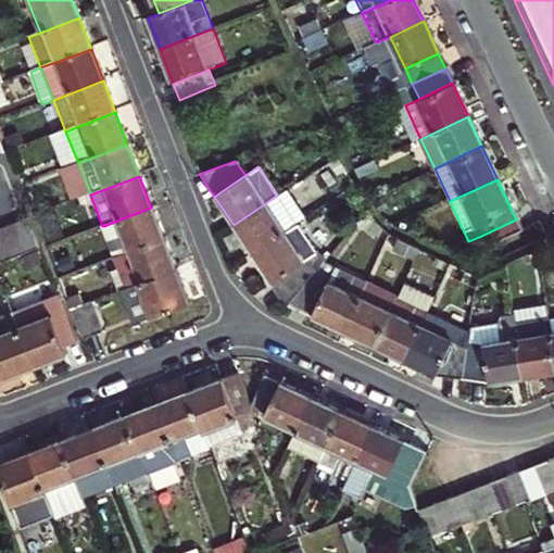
[(234,225),(253,252),(297,223),(277,196),(234,225)]
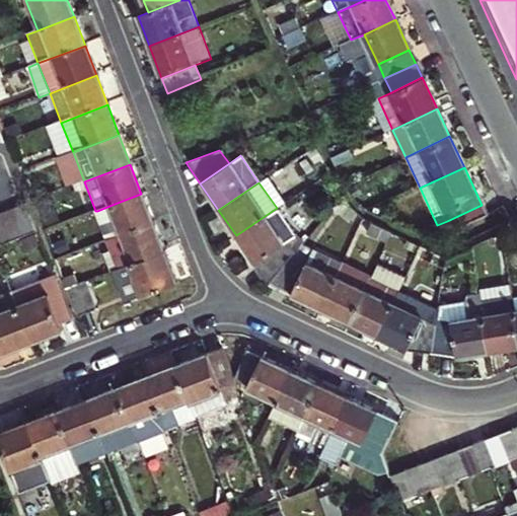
[(141,194),(109,206),(121,234),(152,223),(141,194)]
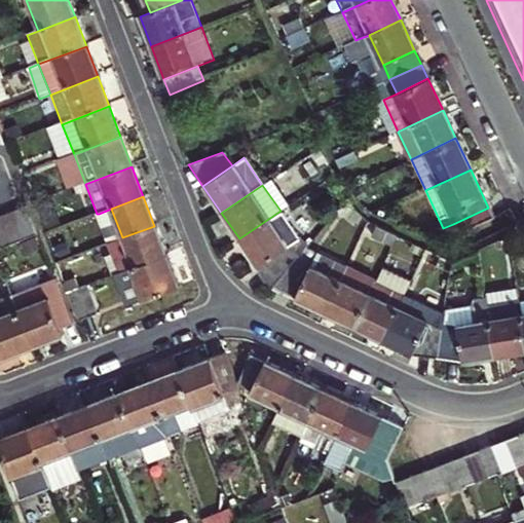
[(26,206),(11,212),(23,239),(36,234),(26,206)]
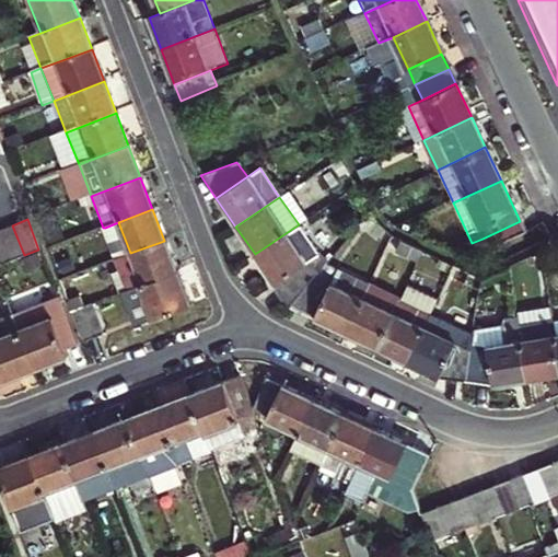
[(483,239),(488,251),(525,233),(520,221),(483,239)]
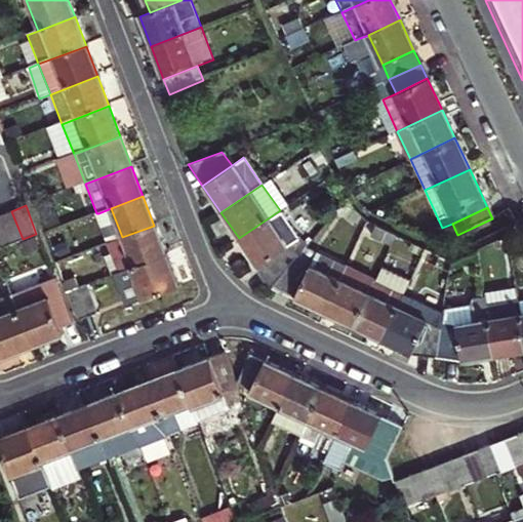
[(122,237),(111,208),(98,213),(109,242),(122,237)]
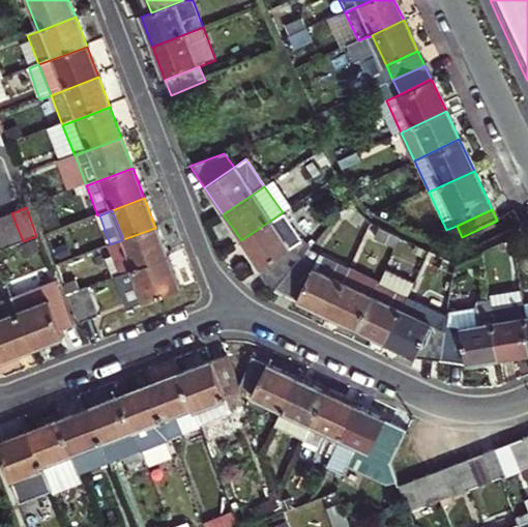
[(241,240),(260,268),(301,240),(283,212),(241,240)]
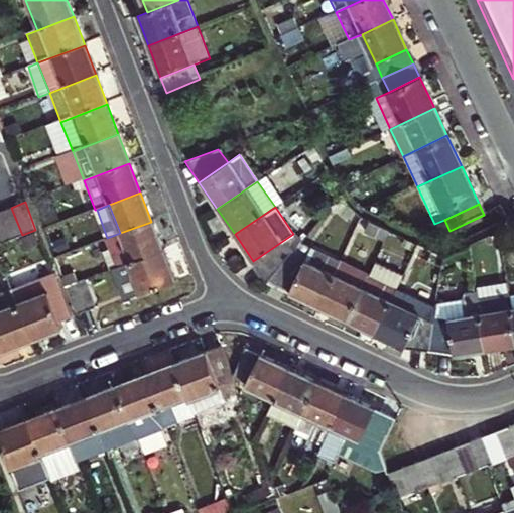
[(22,235),(11,208),(0,211),(0,217),(9,240),(22,235)]
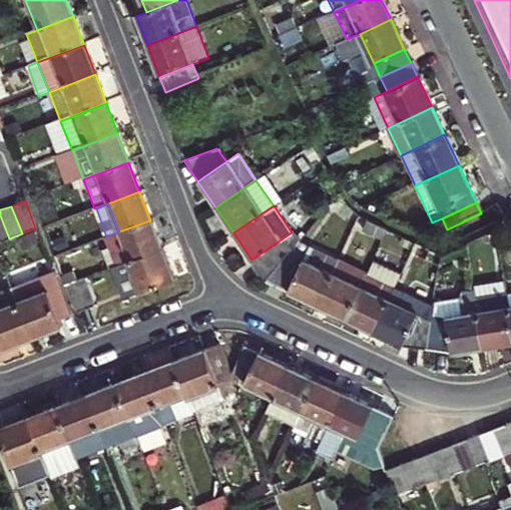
[(0,241),(9,238),(0,215),(0,241)]
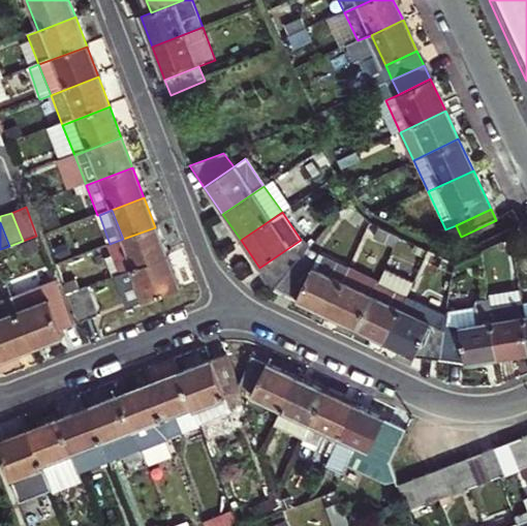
[(155,227),(123,239),(110,244),(121,274),(166,256),(155,227)]
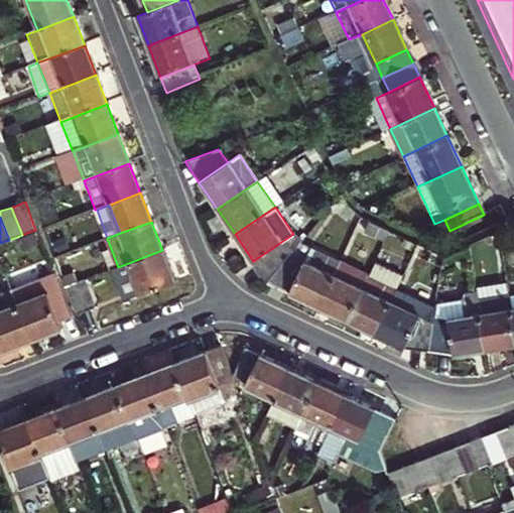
[(293,234),(253,261),(268,283),(299,244),(300,243),(293,234)]
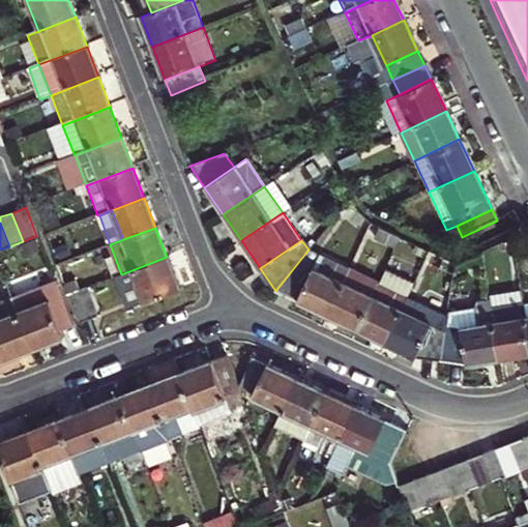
[(275,291),(295,301),(315,254),(308,251),(275,291)]
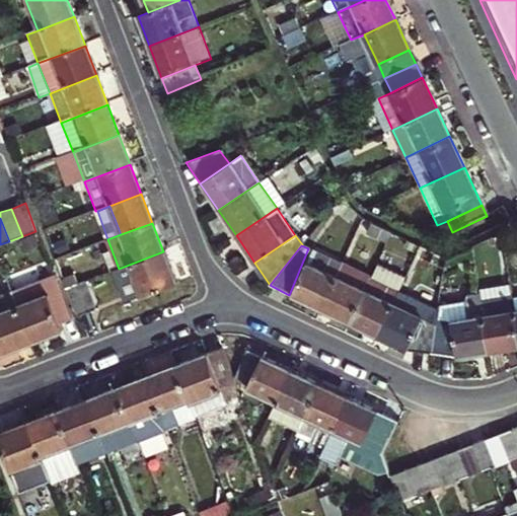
[(308,248),(289,295),(319,309),(342,264),(308,248)]
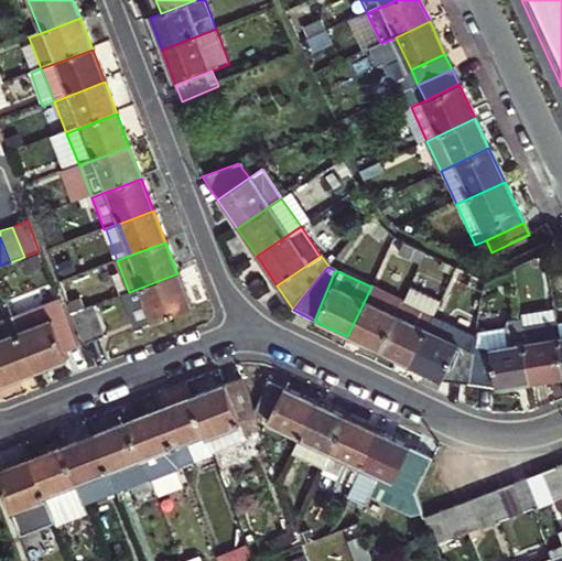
[(191,308),(177,273),(129,292),(127,293),(132,305),(143,301),(152,323),(191,308)]
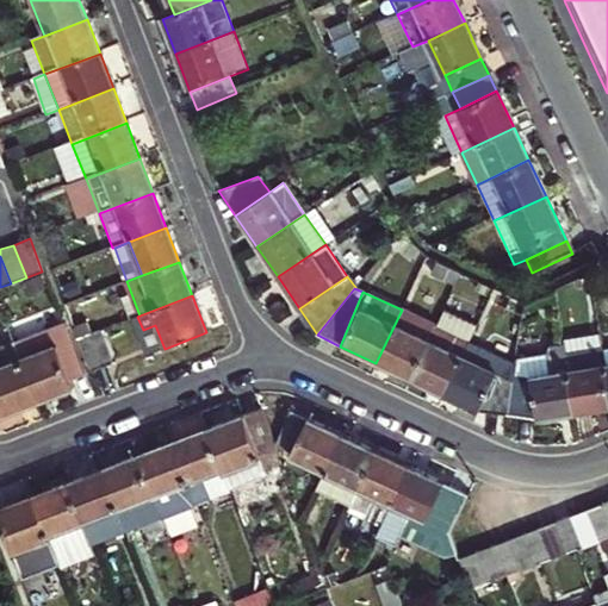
[(442,395),(470,339),(477,324),(442,307),(434,325),(409,379),(442,395)]
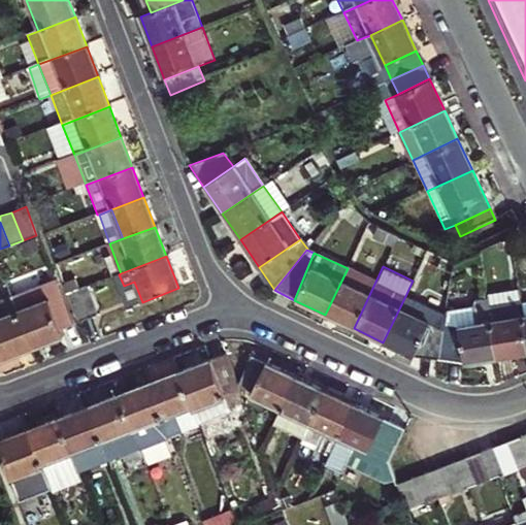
[(354,328),(375,282),(348,268),(325,315),(354,328)]
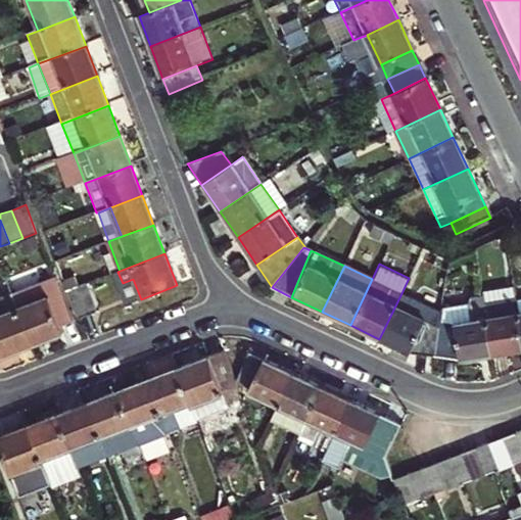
[(53,279),(9,295),(29,346),(60,334),(57,327),(69,322),(59,293),(53,279)]
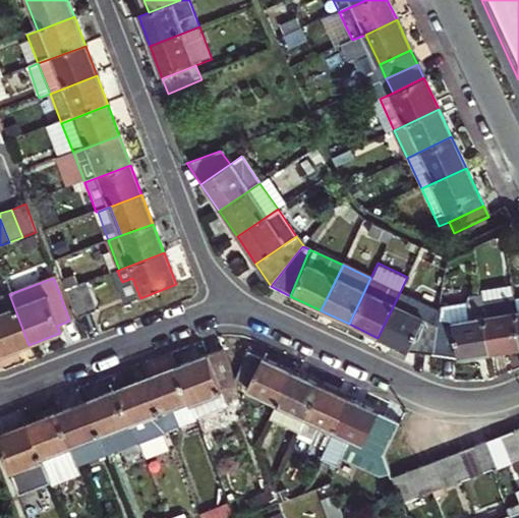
[(93,312),(82,283),(64,290),(75,319),(93,312)]
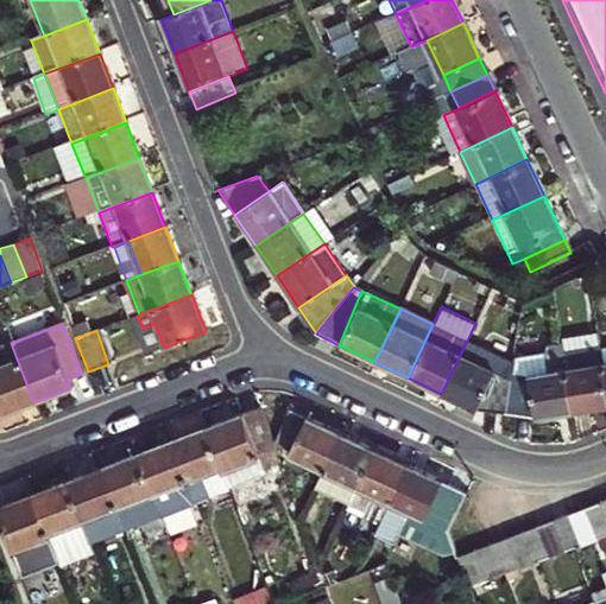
[(510,375),(494,372),(480,366),(488,348),(468,338),(441,394),(477,411),(503,415),(510,375)]
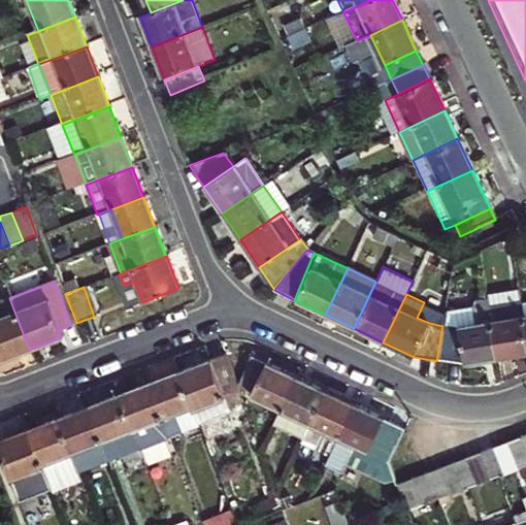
[(9,298),(0,301),(0,361),(29,350),(9,298)]
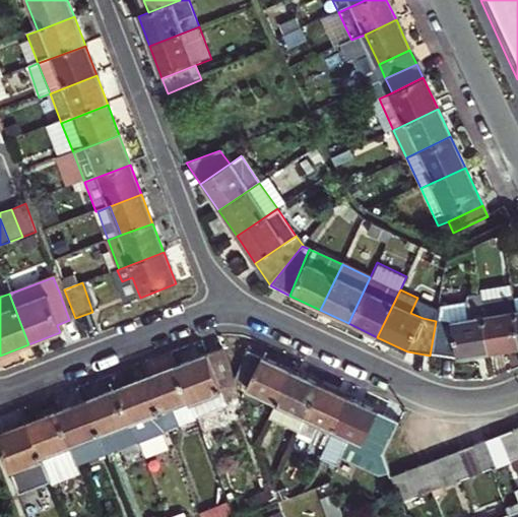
[(423,318),(430,304),(417,298),(410,313),(423,318)]
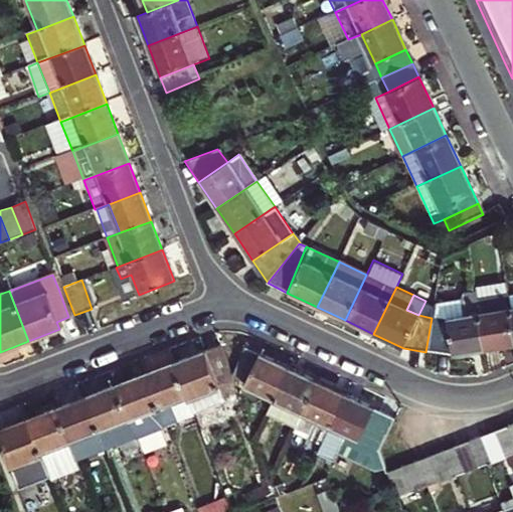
[(477,317),(483,352),(512,347),(507,312),(477,317)]
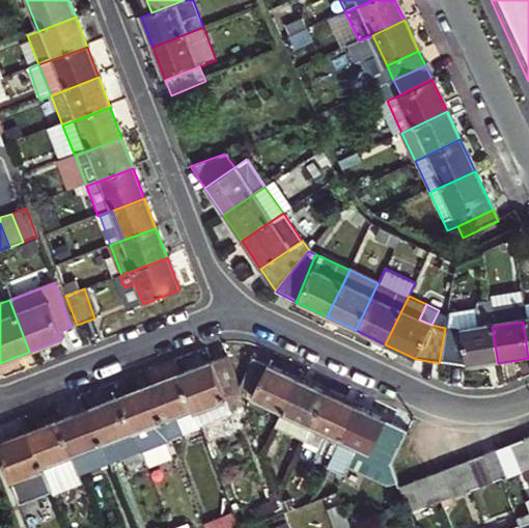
[(498,363),(492,327),(461,331),(467,367),(498,363)]
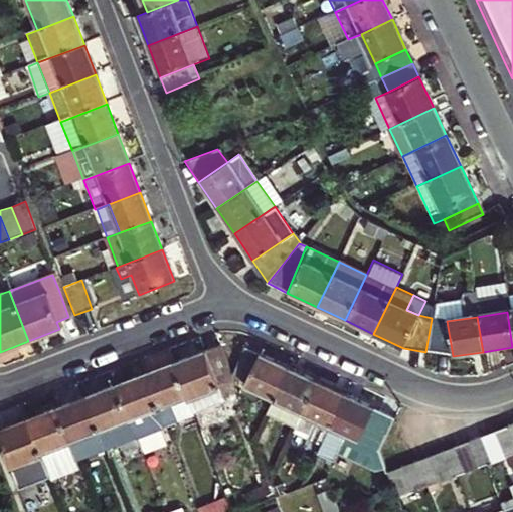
[(432,318),(425,352),(453,356),(447,321),(432,318)]
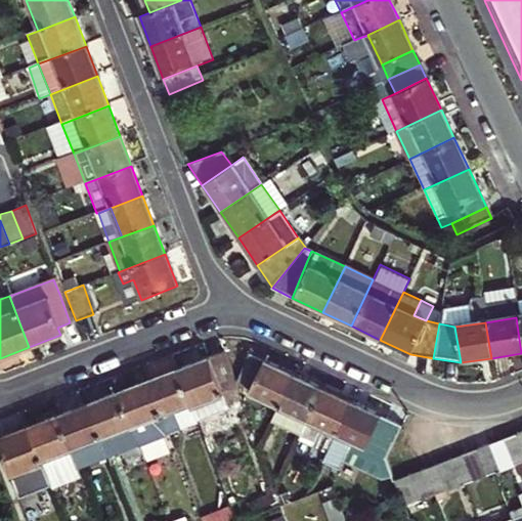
[(235,390),(221,355),(176,373),(197,424),(224,413),(218,398),(231,393),(235,390)]
